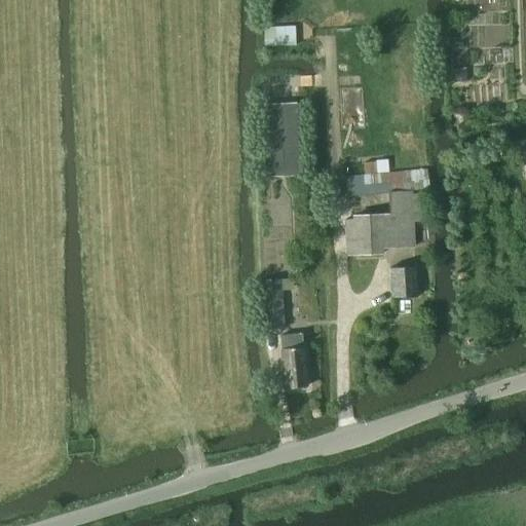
[(295,46),(294,27),(263,28),(263,47),(295,46)]
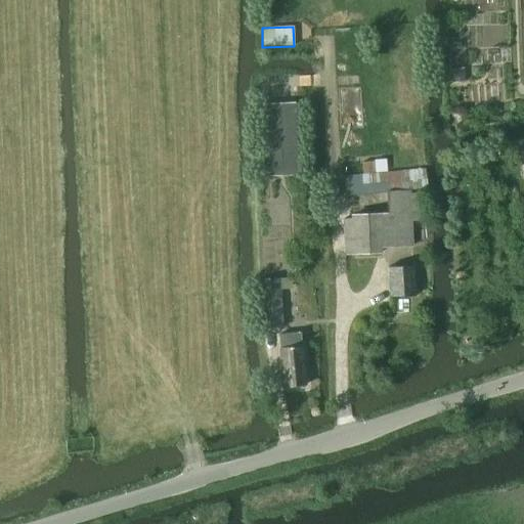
[(464,68),(450,70),(451,83),(465,82),(464,68)]
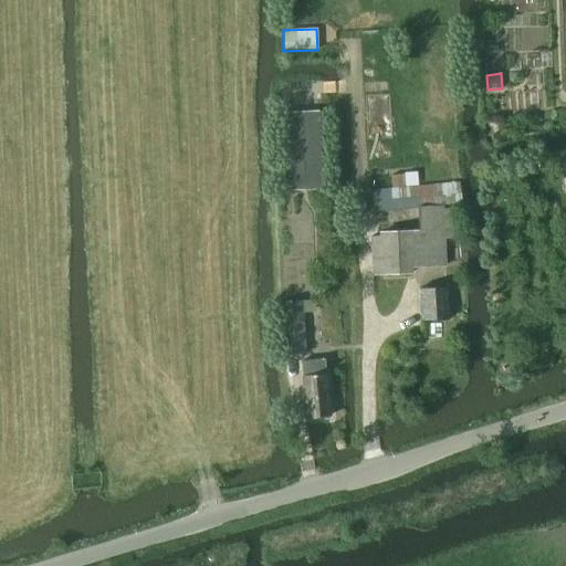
[(323,189),(318,112),(280,114),(284,191),(323,189)]
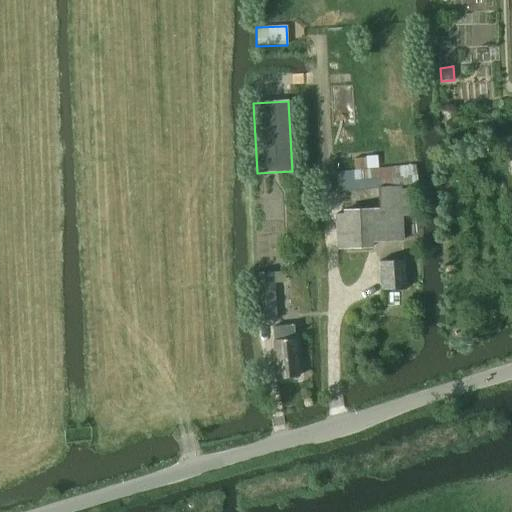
[(452,154),(439,154),(439,164),(452,164),(452,154)]
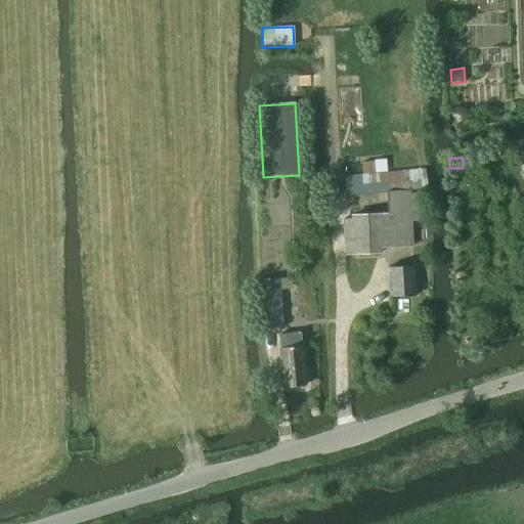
[(387,192),(409,191),(427,189),(425,169),(344,176),(345,197),(387,192)]
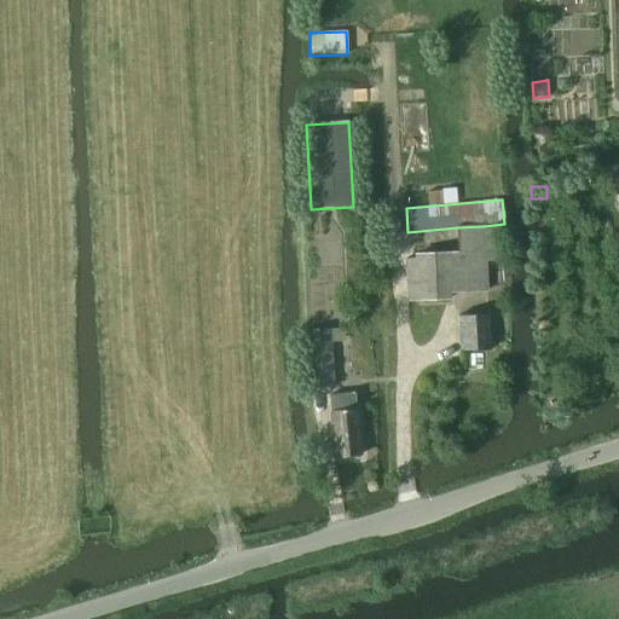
[(450,293),(487,291),(486,260),(501,260),(499,230),(484,230),(484,226),(457,227),(458,253),(414,255),(414,259),(404,259),(406,301),(450,299),(450,293)]
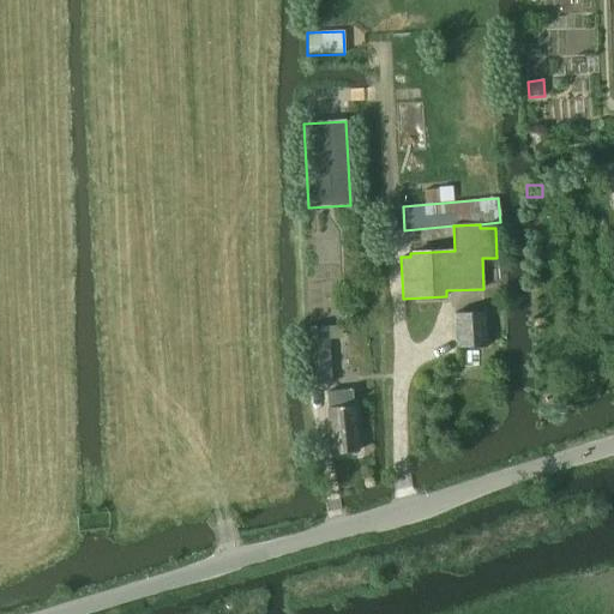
[(485,312),(453,313),(456,349),(486,348),(485,312)]
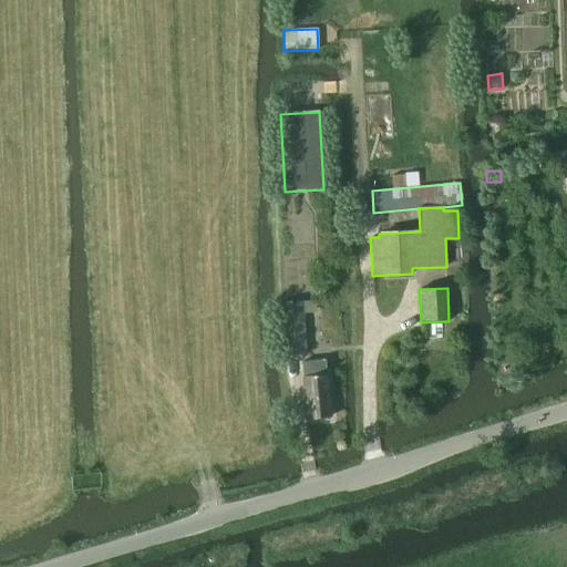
[(306,354),(302,301),(279,302),(282,357),(306,354)]
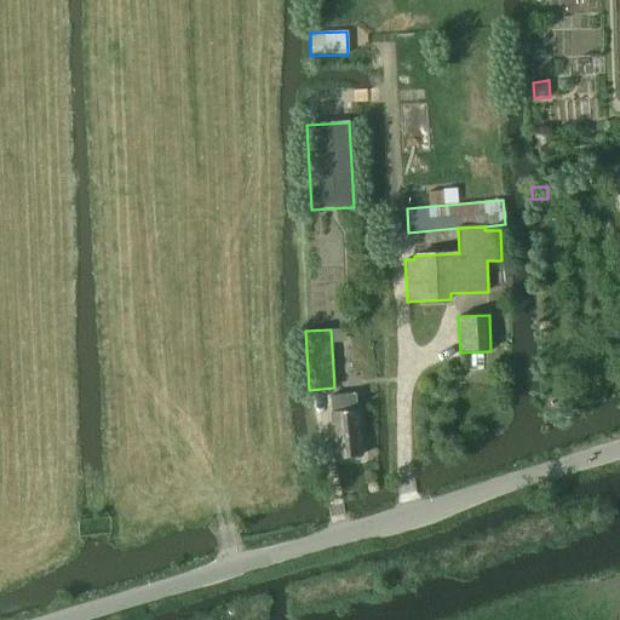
[(336,458),(360,455),(354,394),(329,396),(336,458)]
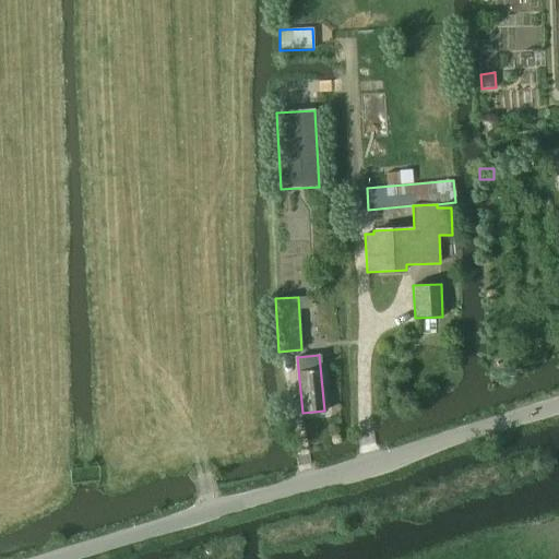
All buildings are outlined.
